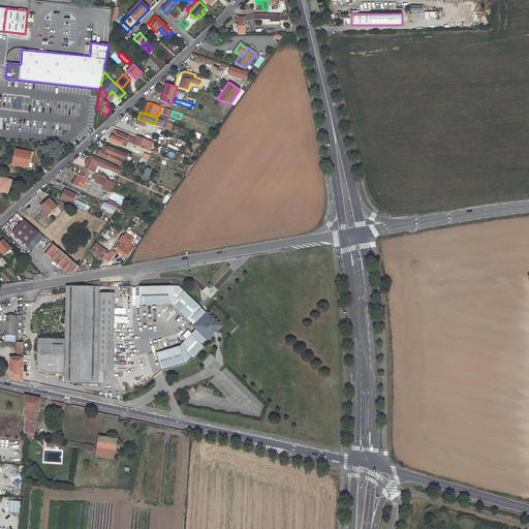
[(160,115),(159,119),(167,122),(173,124),(174,120),(160,115)]
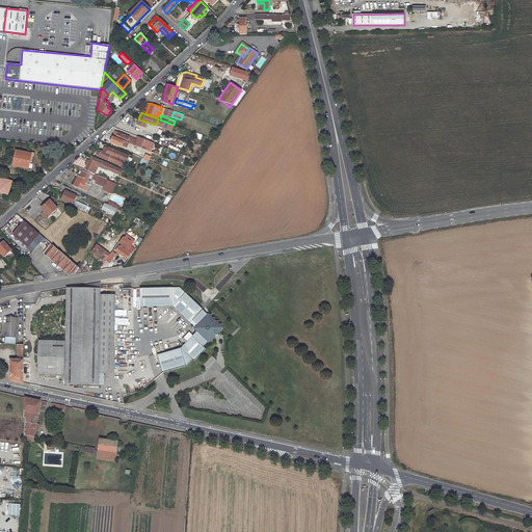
[(111,138),(110,141),(122,147),(123,145),(127,147),(129,142),(150,151),(154,142),(137,136),(135,141),(134,140),(134,138),(114,131),(114,133),(112,136),(111,138)]
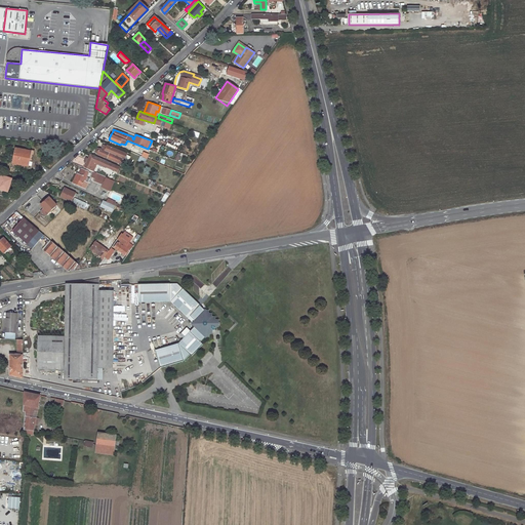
[(97,151),(96,153),(122,164),(127,154),(107,145),(106,146),(105,150),(101,149),(98,148),(97,151)]
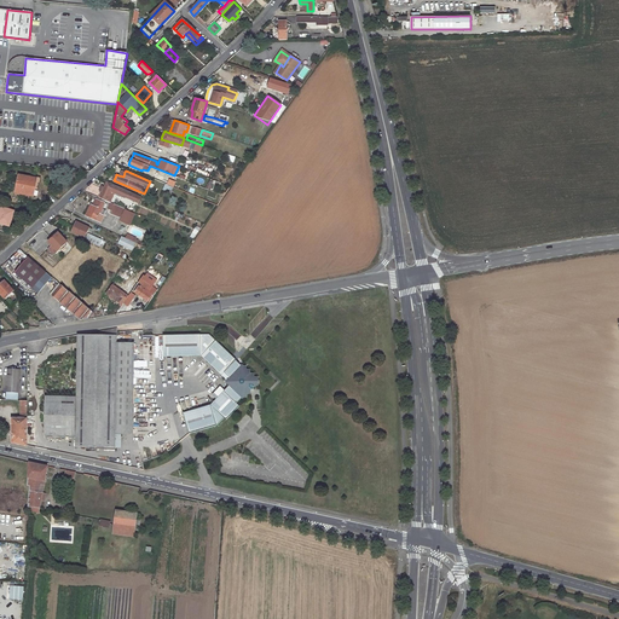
[(156,173),(154,179),(168,184),(171,179),(156,173)]
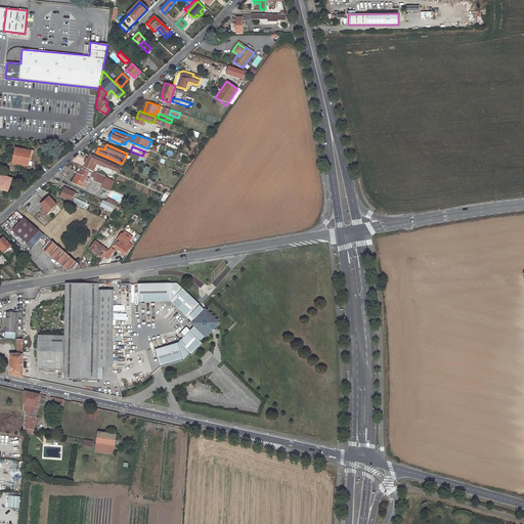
[(16,148),(13,164),(28,166),(30,158),(31,151),(16,148)]
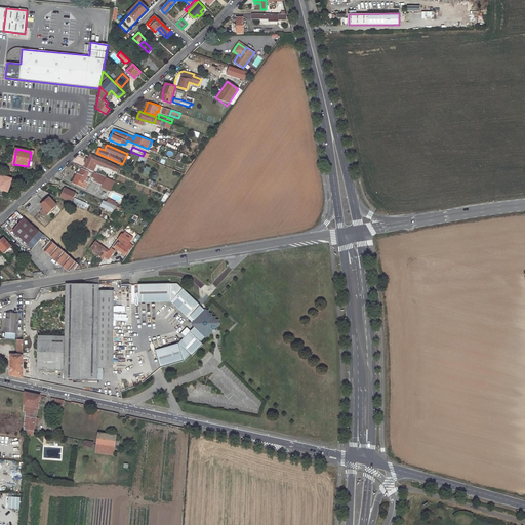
[(106,166),(118,171),(120,166),(91,153),(88,158),(86,157),(85,159),(84,162),(87,163),(85,166),(91,169),(92,166),(94,168),(96,163),(106,167),(106,166)]
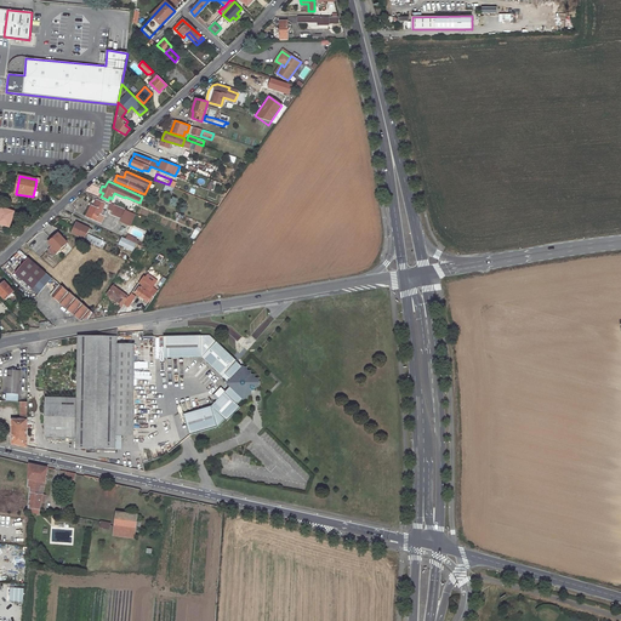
[(103,215),(101,215),(103,209),(104,210),(106,209),(103,208),(106,203),(96,199),(92,206),(91,205),(89,210),(86,216),(100,222),(103,215)]
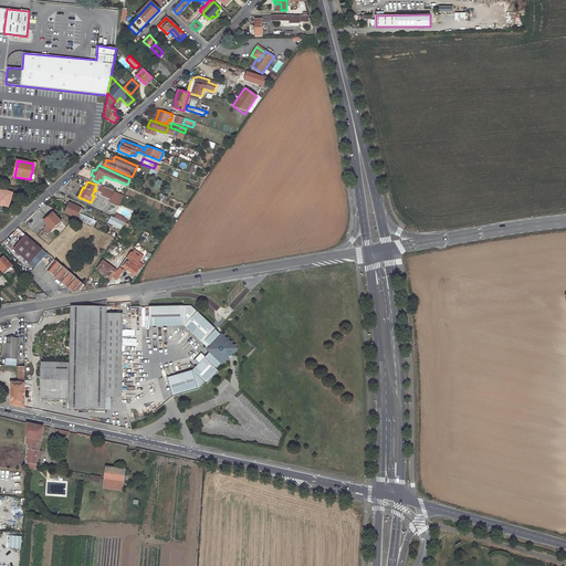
[(123,195),(114,191),(115,191),(101,185),(98,190),(102,191),(101,195),(111,199),(109,201),(118,205),(123,195)]
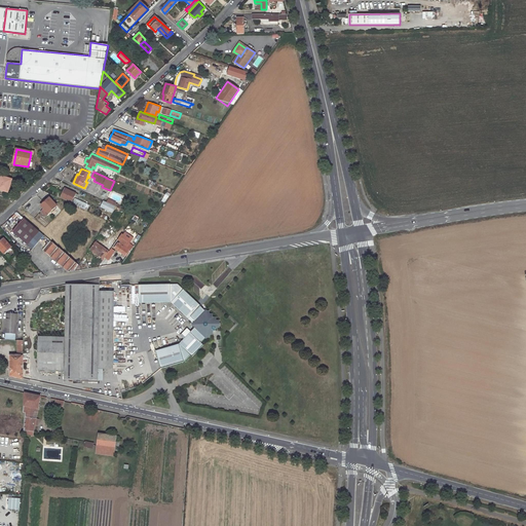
[(1,176),(0,180),(0,189),(8,192),(10,186),(12,179),(1,176)]
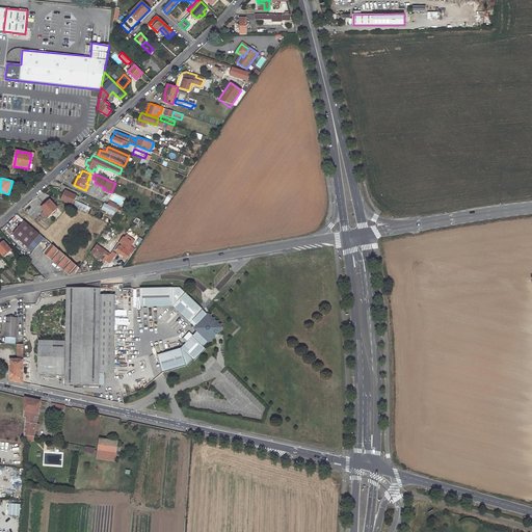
[(63,194),(61,200),(85,211),(87,206),(76,201),(74,204),(73,203),(75,197),(78,200),(79,196),(65,190),(63,194)]
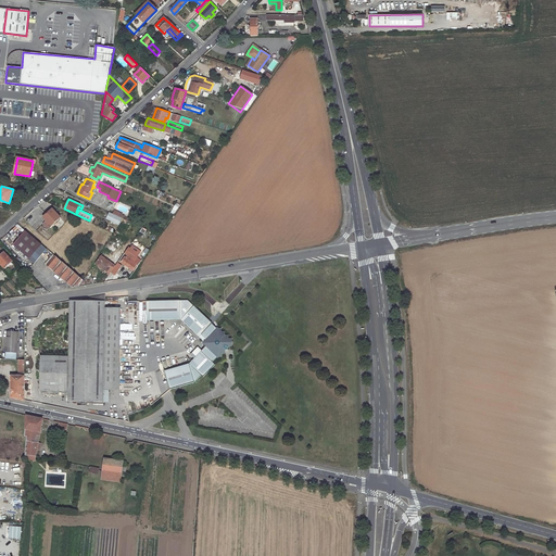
[(48,212),(43,217),(46,219),(43,223),(49,228),(61,217),(52,209),(48,212)]
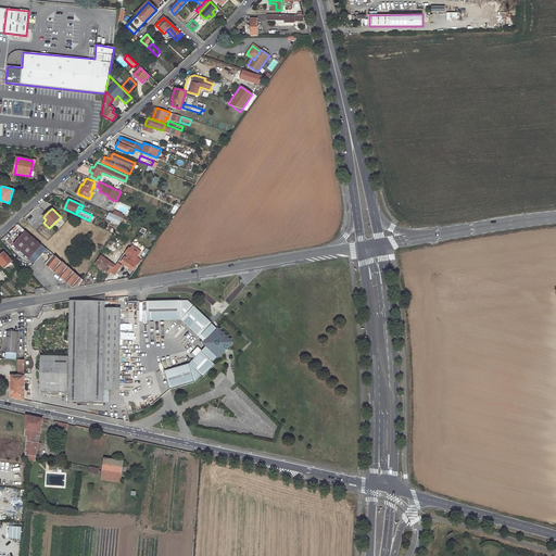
[(109,212),(106,218),(118,224),(122,217),(109,212)]
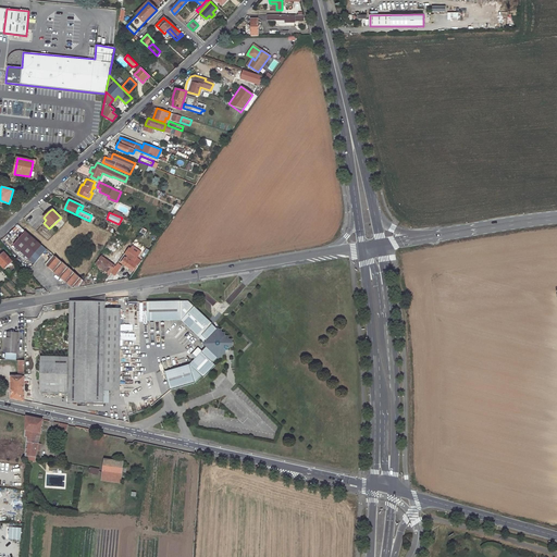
[(21,237),(13,246),(21,252),(27,258),(29,259),(41,244),(26,231),(21,237)]
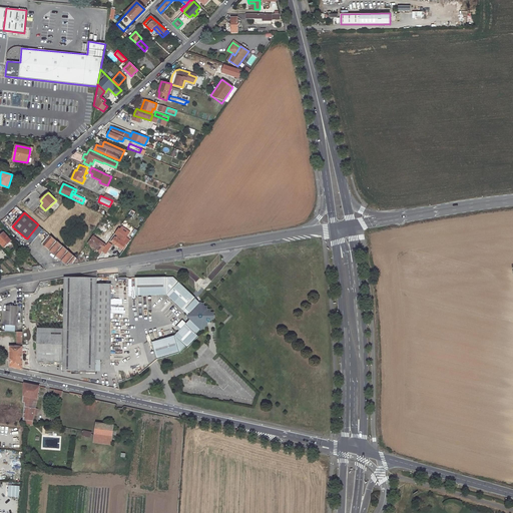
[(115,233),(118,228),(116,227),(113,230),(112,230),(104,241),(103,240),(104,238),(102,237),(100,239),(99,238),(98,239),(93,236),(88,242),(102,252),(115,233)]
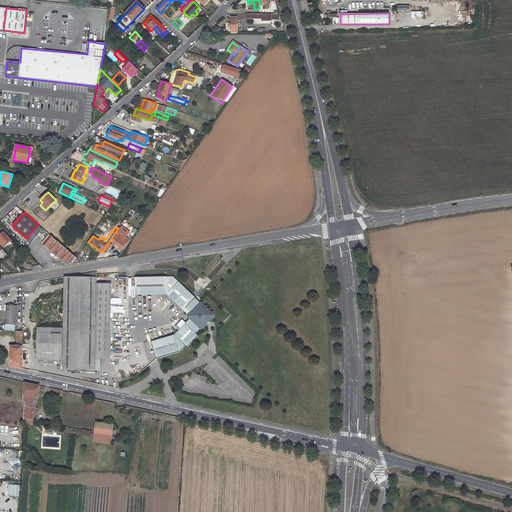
[(124,250),(130,240),(126,237),(128,234),(118,228),(115,233),(119,235),(117,238),(115,237),(112,241),(115,243),(114,245),(118,248),(119,246),(124,250)]
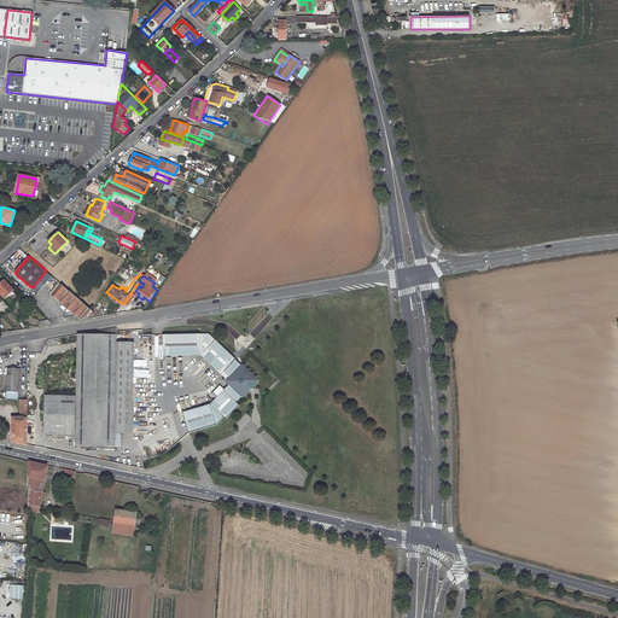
[(1,284),(0,283),(0,292),(5,298),(13,290),(5,280),(1,284)]
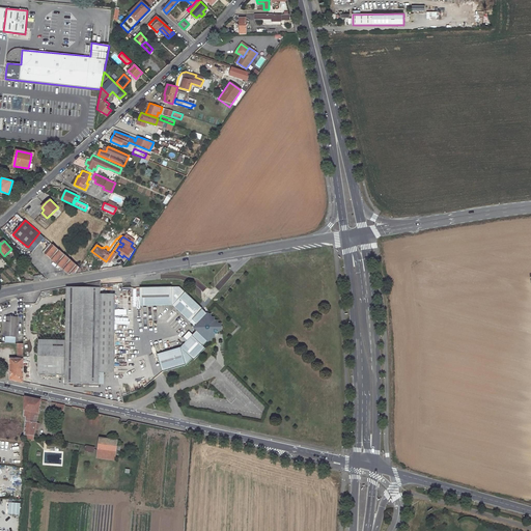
[(79,267),(53,244),(45,254),(64,271),(70,275),(76,274),(80,268),(79,267)]
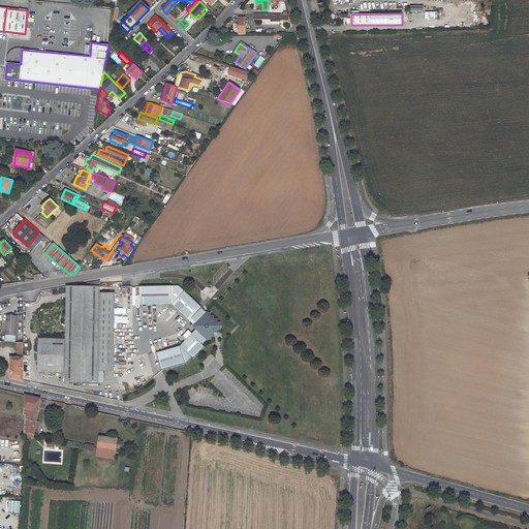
[(172,304),(190,320),(192,318),(196,322),(193,327),(196,330),(180,346),(157,352),(162,370),(185,364),(191,356),(193,359),(205,347),(203,345),(208,340),(221,325),(207,312),(201,308),(201,307),(179,285),(139,286),(141,305),(172,304)]
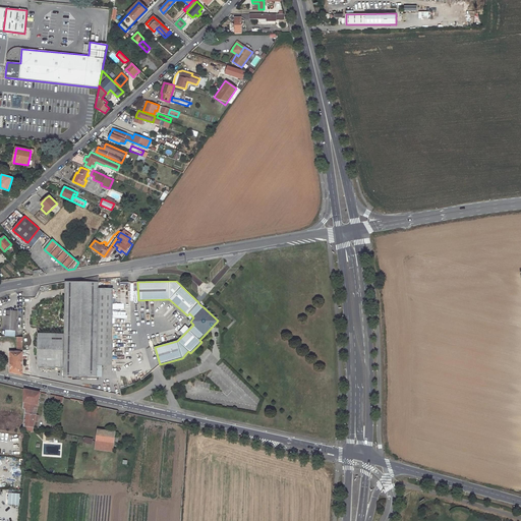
[(99,288),(99,282),(88,282),(65,282),(64,334),(39,334),(38,366),(63,367),(63,375),(82,377),(82,380),(89,380),(97,380),(98,365),(99,288)]
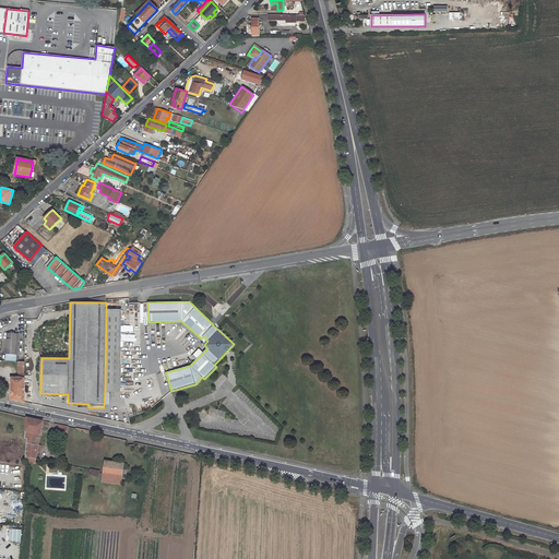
[(121,310),(106,309),(105,392),(120,392),(121,310)]
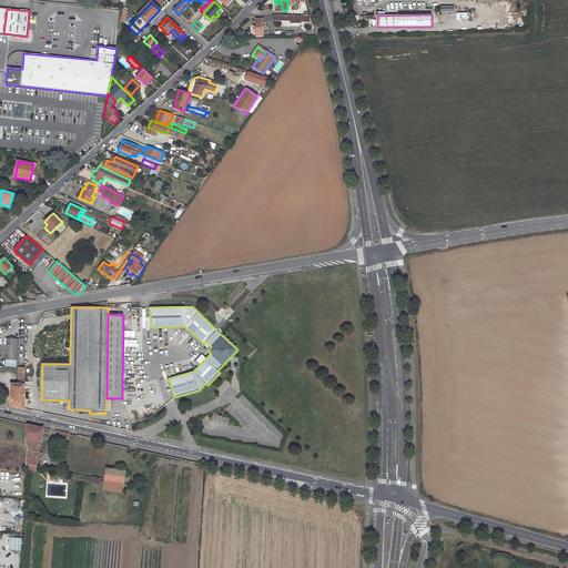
[(18,340),(8,338),(7,359),(17,359),(18,340)]
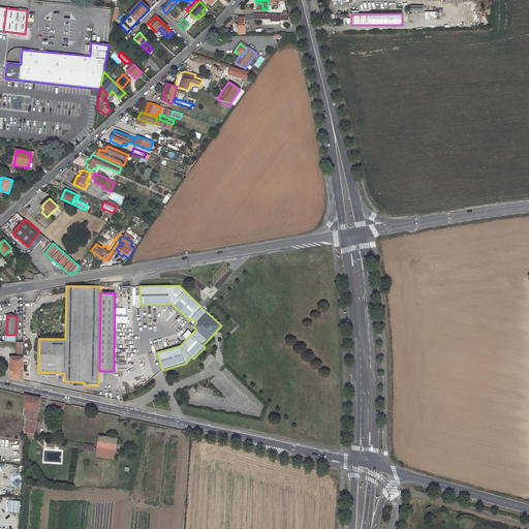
[(24,342),(18,342),(18,355),(21,355),(21,358),(11,358),(11,378),(24,381),(24,342)]
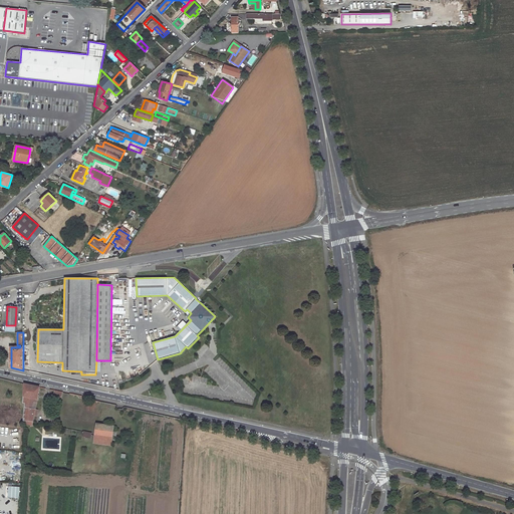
[(36,410),(40,387),(25,383),(23,403),(25,404),(24,421),(25,421),(33,421),(34,421),(35,416),(36,410)]
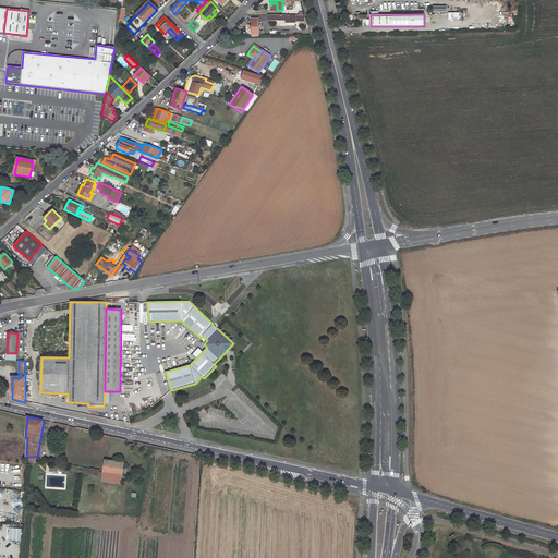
[(68,425),(60,424),(58,435),(65,436),(68,425)]
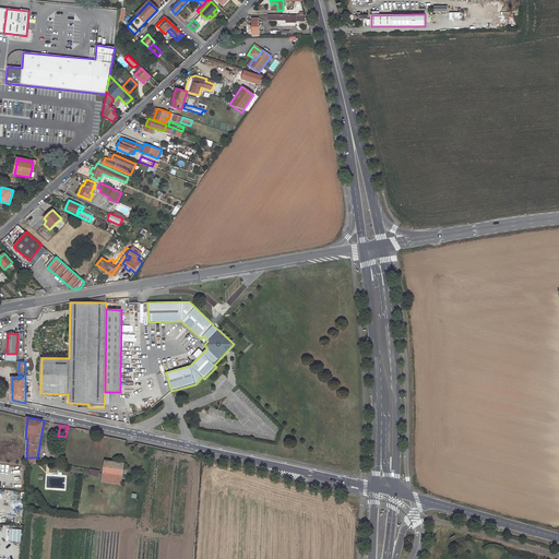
[(113,437),(99,435),(96,452),(109,454),(113,437)]
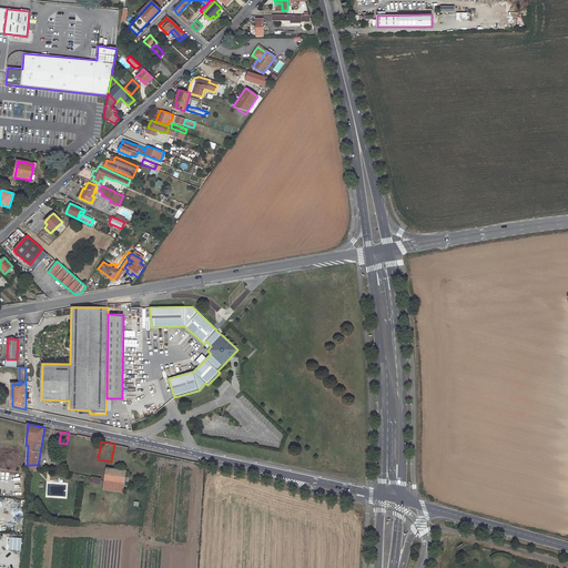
[(125,476),(125,472),(109,469),(105,489),(123,493),(124,486),(125,476)]
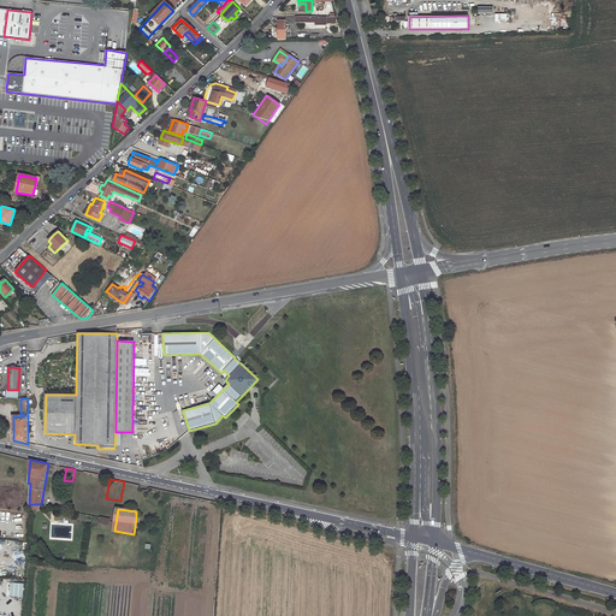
[(9,597),(23,597),(23,584),(9,584),(9,597)]
